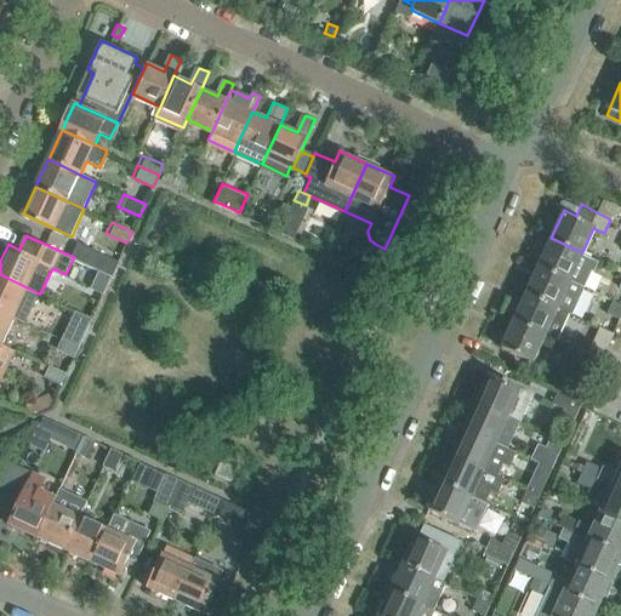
[(551,238),(539,264),(582,284),(594,257),(582,252),(551,238)]
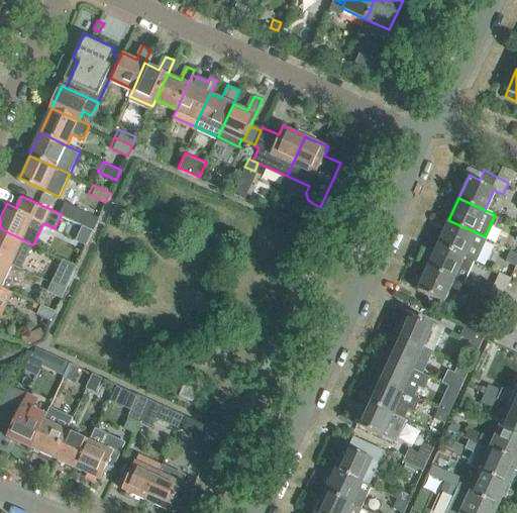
[(59,213),(93,228),(98,216),(65,200),(59,213)]
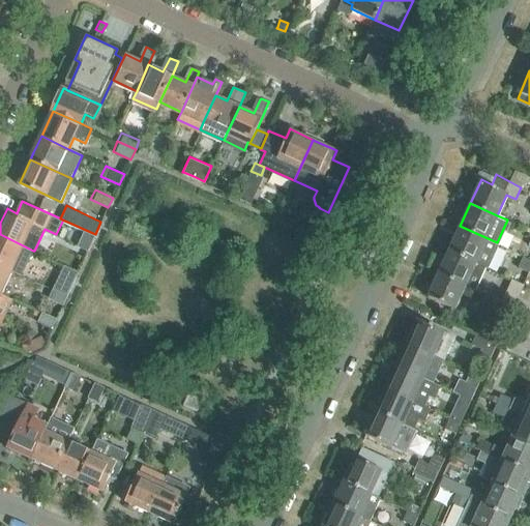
[(320,223),(311,218),(306,226),(317,231),(320,223)]
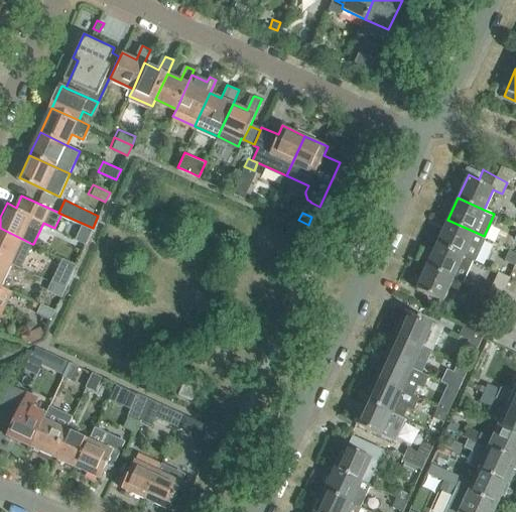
[(437,242),(464,254),(473,258),(474,259),(484,236),(447,220),(437,242)]
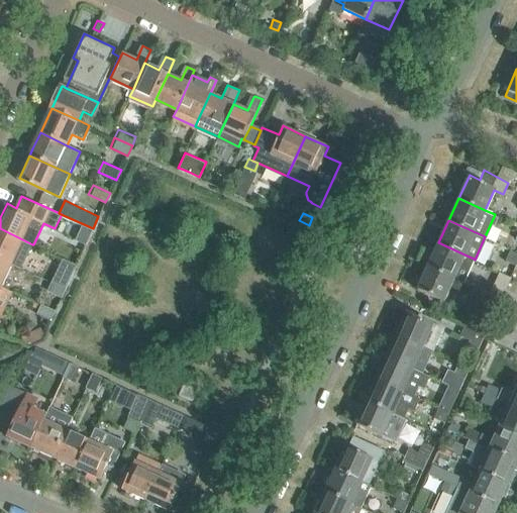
[(0,257),(12,263),(21,268),(32,244),(0,229),(0,257)]
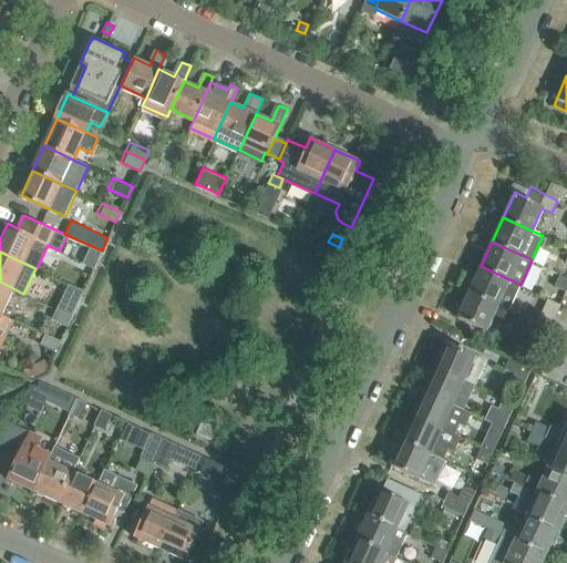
[(470,290),(498,304),(508,308),(519,284),(509,279),(481,266),(470,290)]
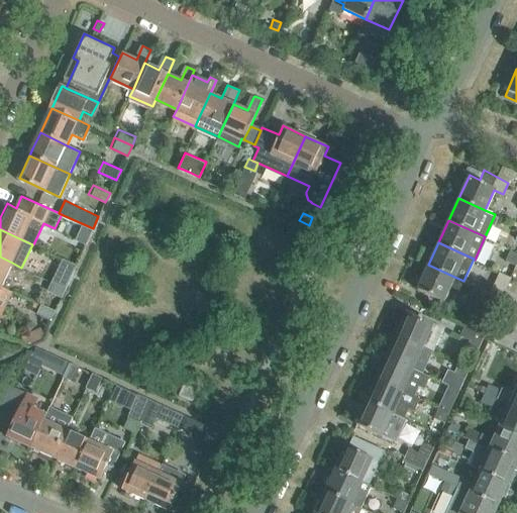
[(516,262),(516,251),(510,248),(505,260),(516,265),(516,262)]
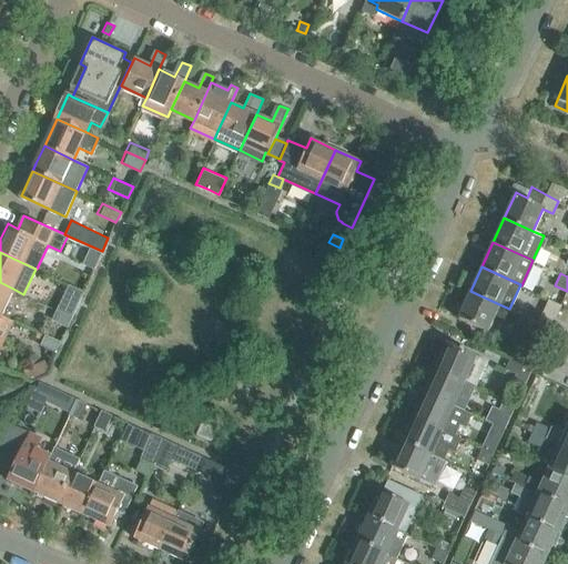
[(0,313),(1,314),(13,289),(0,282),(0,313)]
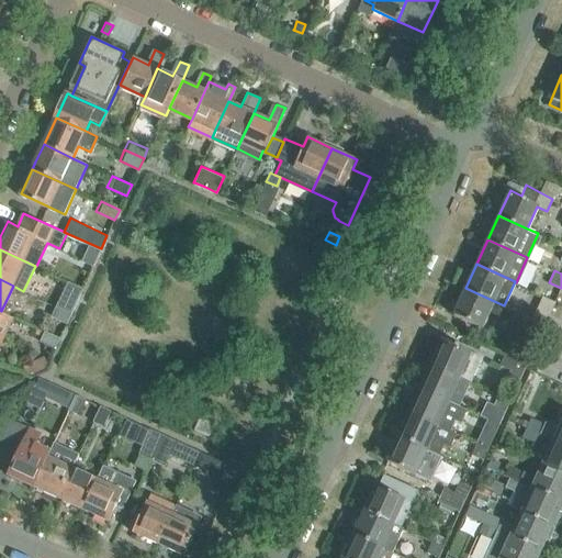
[(78,299),(83,288),(64,279),(59,290),(78,299)]
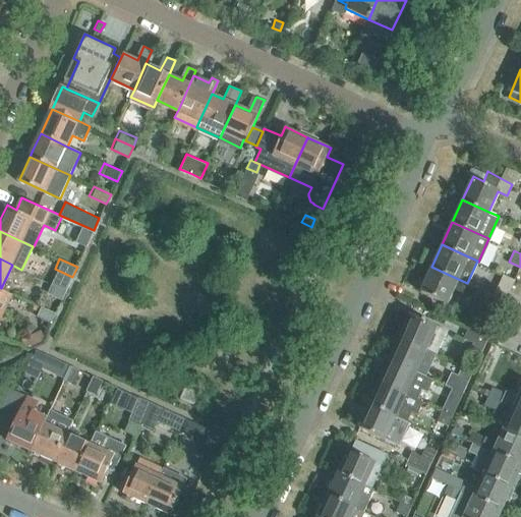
[(458,279),(431,267),(421,290),(448,302),(458,279)]
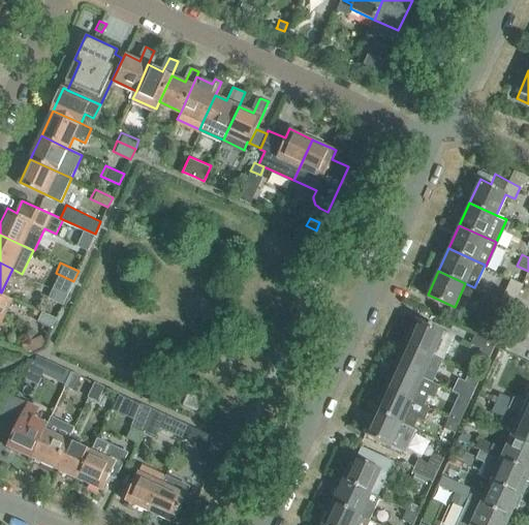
[(506,288),(518,294),(522,282),(511,277),(506,288)]
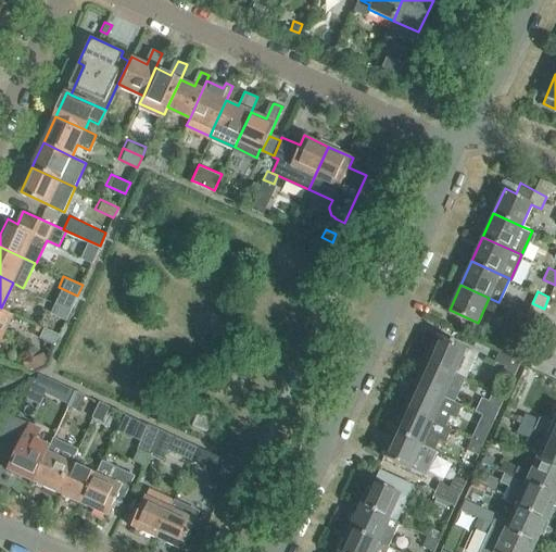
[(65,321),(71,310),(52,301),(47,312),(65,321)]
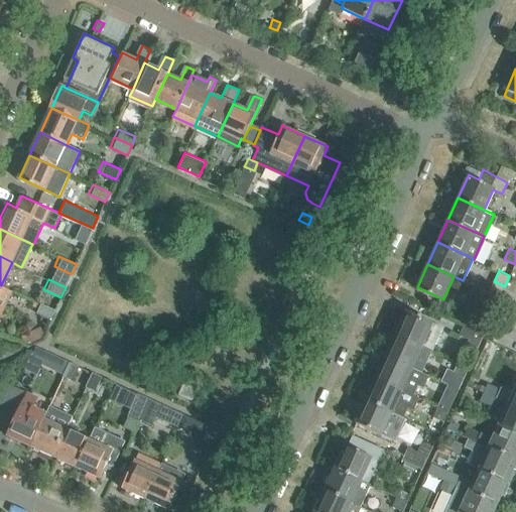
[(1,285),(0,284),(0,316),(12,290),(1,285)]
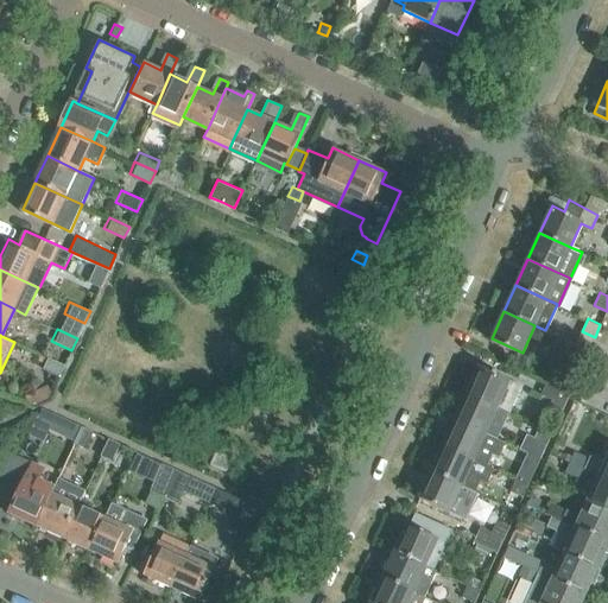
[(552,366),(546,379),(570,391),(588,351),(575,344),(563,372),(552,366)]
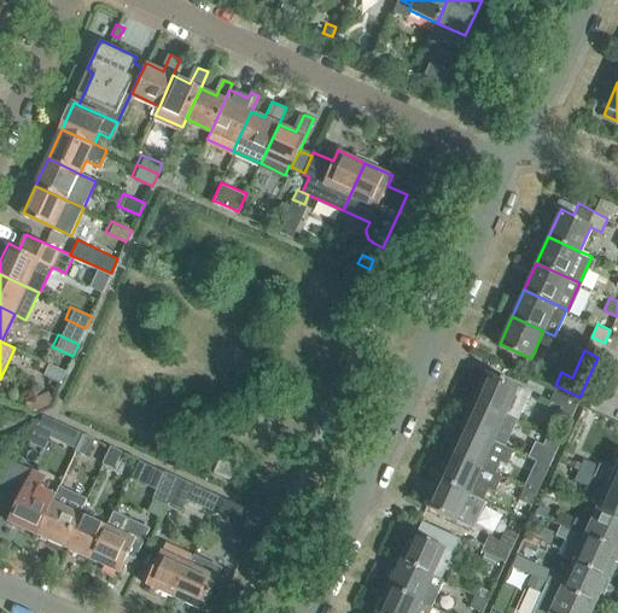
[(60,383),(65,372),(45,362),(40,373),(60,383)]
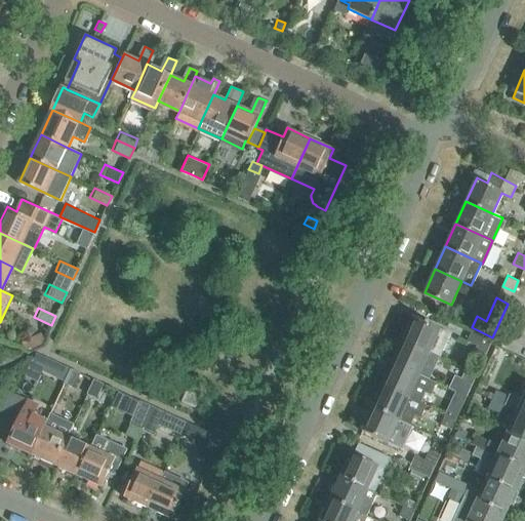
[(403,338),(430,351),(440,356),(451,332),(414,315),(403,338)]
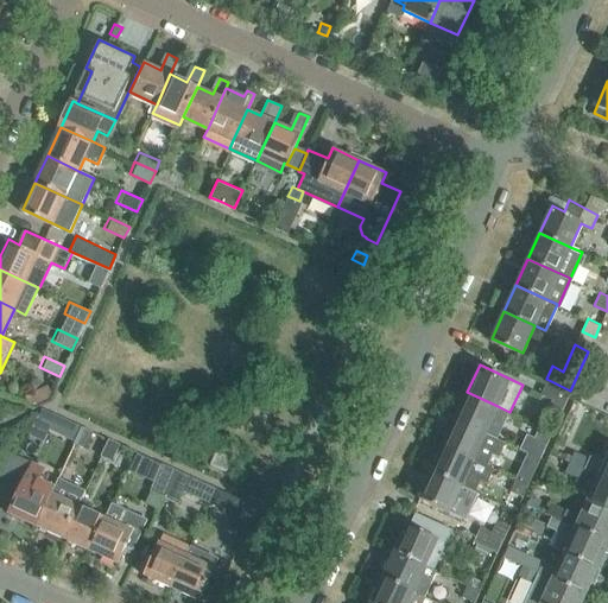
[(570,391),(546,379),(539,393),(551,398),(546,410),(559,416),(570,391)]
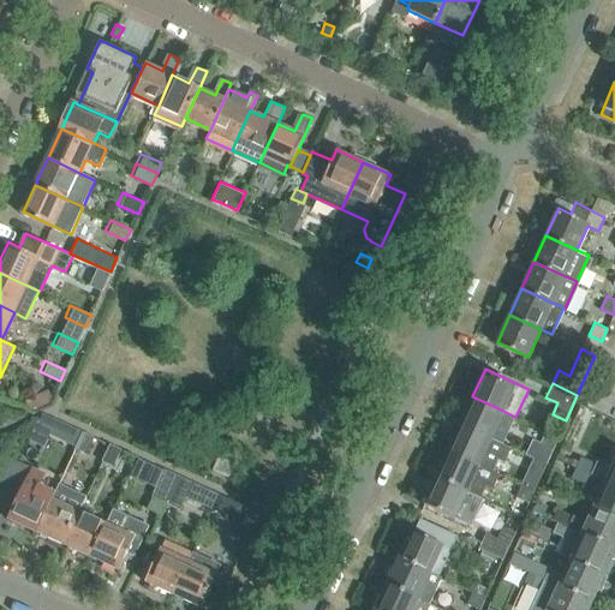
[(472,396),(460,423),(491,437),(503,411),(472,396)]
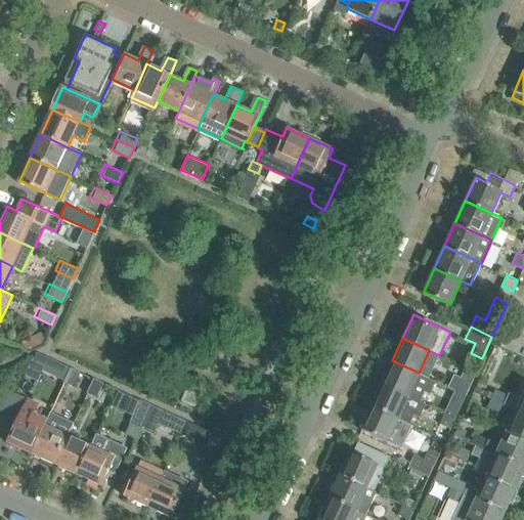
[(35,351),(30,363),(41,370),(41,369),(47,356),(47,355),(37,350),(36,350),(35,351)]
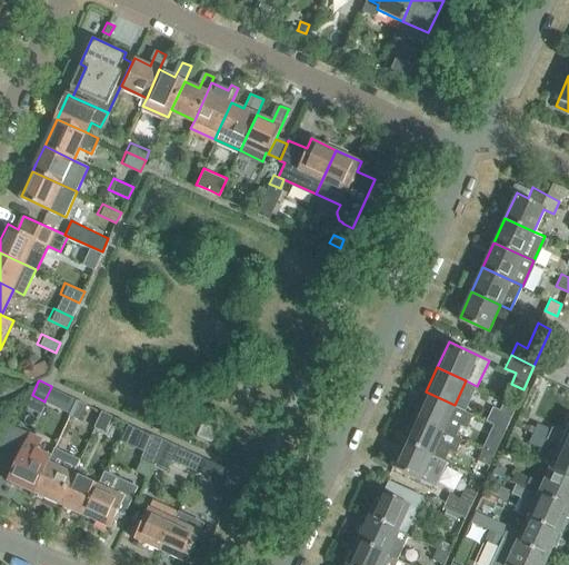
[(415,416),(443,429),(453,434),(458,425),(465,427),(471,413),(455,405),(426,392),(415,416)]
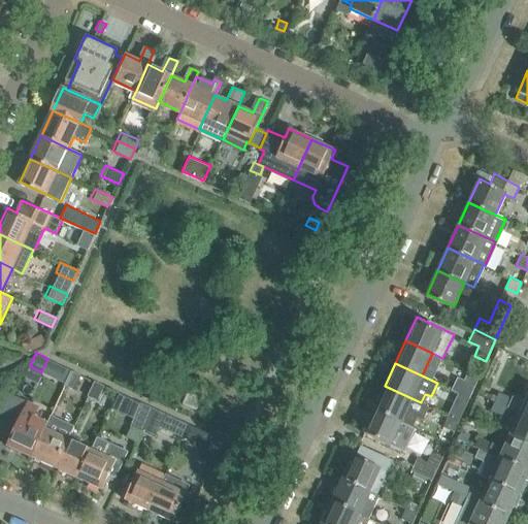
[(477,373),(466,368),(461,380),(472,385),(477,373)]
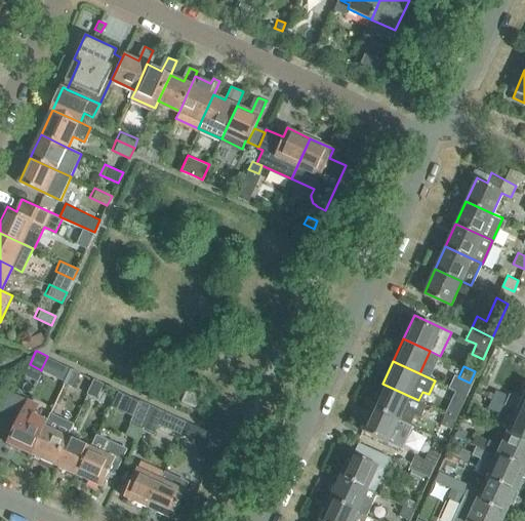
[(65,383),(73,388),(80,371),(72,367),(65,383)]
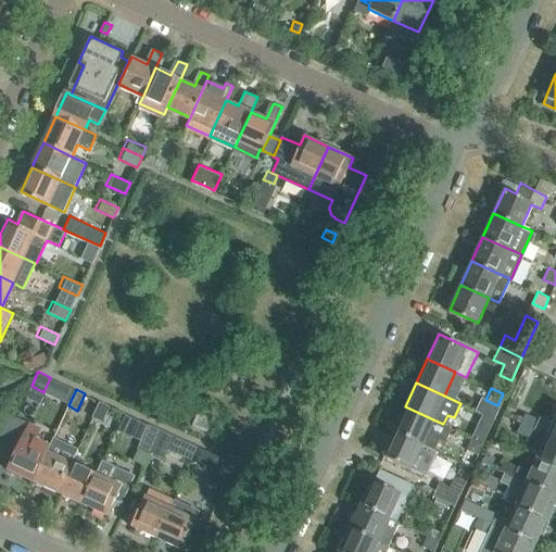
[(92,416),(102,422),(110,404),(100,400),(92,416)]
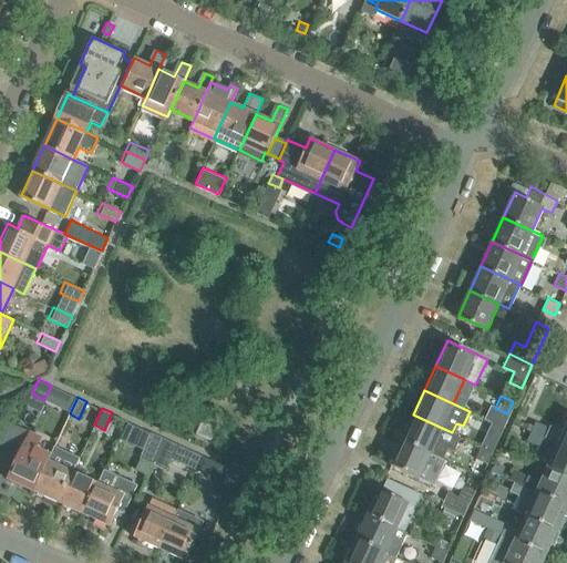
[(413,415),(402,439),(431,452),(440,457),(441,457),(445,449),(451,451),(457,436),(452,432),(442,428),(413,415)]
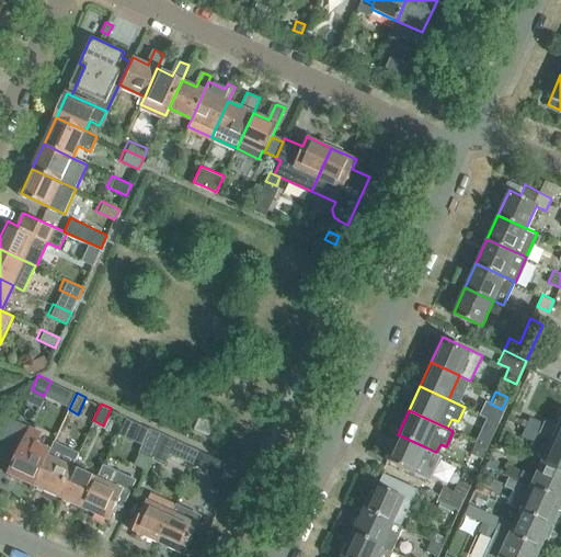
[(560,419),(558,427),(528,415),(524,423),(538,431),(553,438),(560,440),(560,419)]
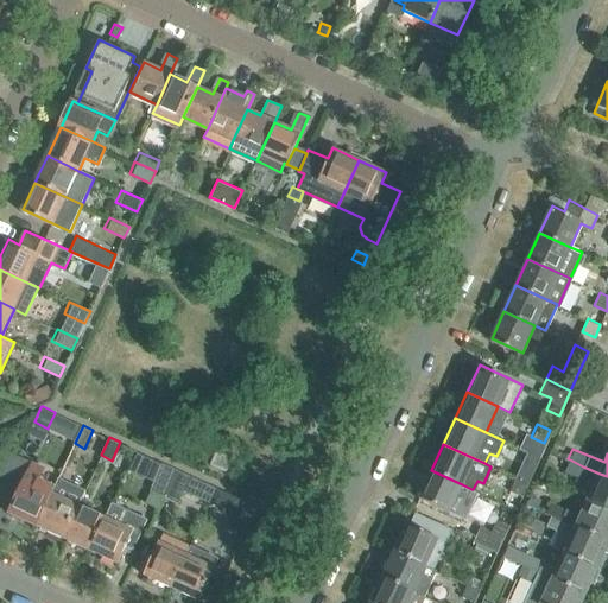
[(210,463),(226,470),(232,457),(215,450),(210,463)]
